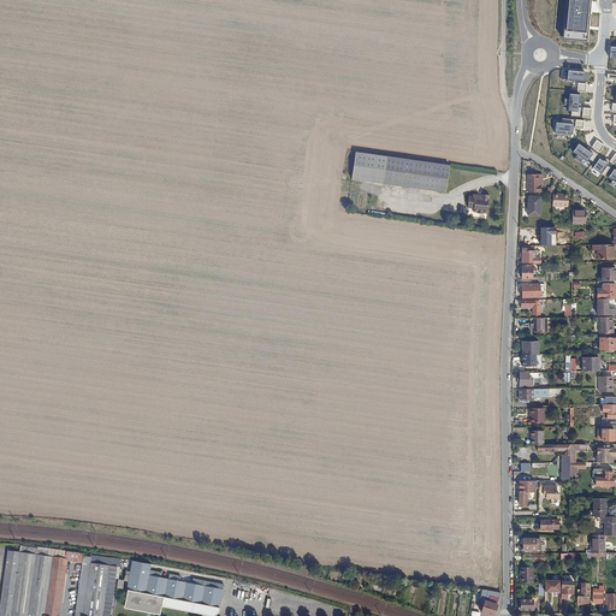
[(593,0),(570,0),(567,37),(590,40),(593,0)]
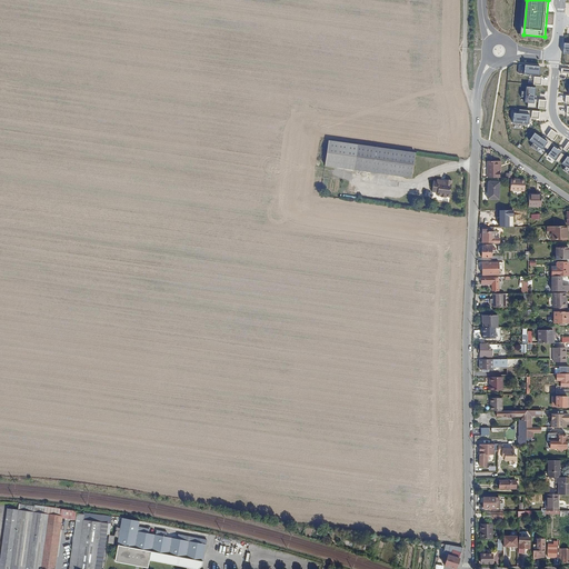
[(525,66),(523,73),(540,76),(540,67),(525,66)]
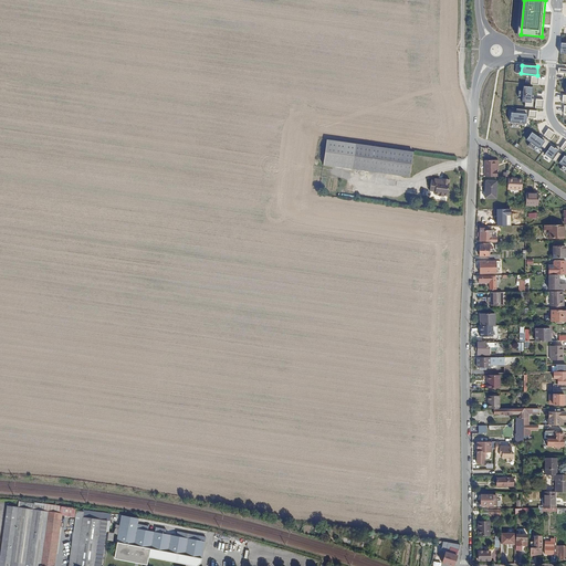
[(533,107),(534,98),(532,98),(533,87),(523,86),(523,91),(520,91),(519,97),(523,97),(522,103),(525,103),(525,107),(533,107)]
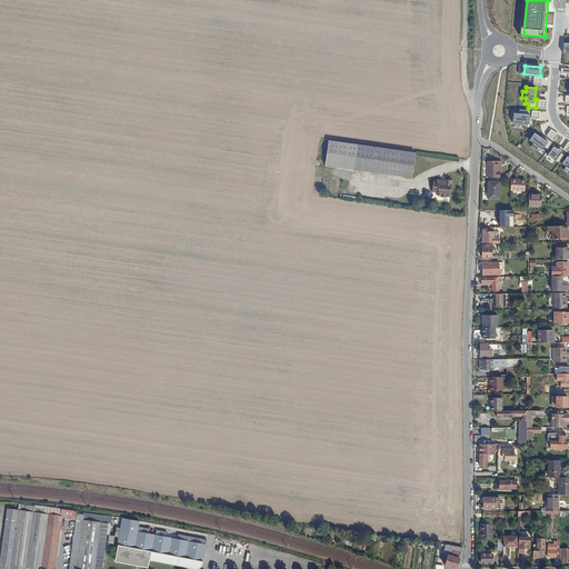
[(528,123),(530,110),(519,109),(519,113),(513,113),(512,122),(528,123)]
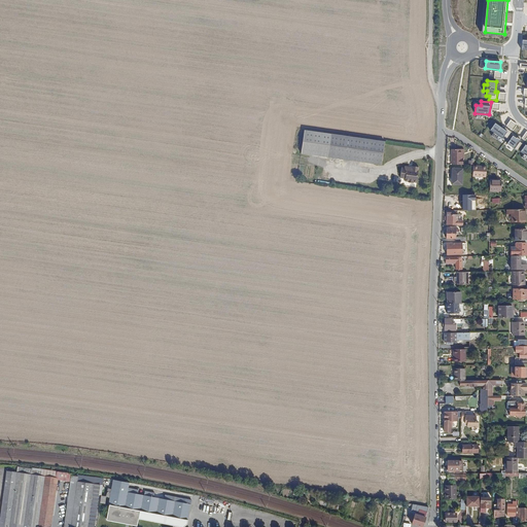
[(518,127),(512,121),(507,128),(514,133),(518,127)]
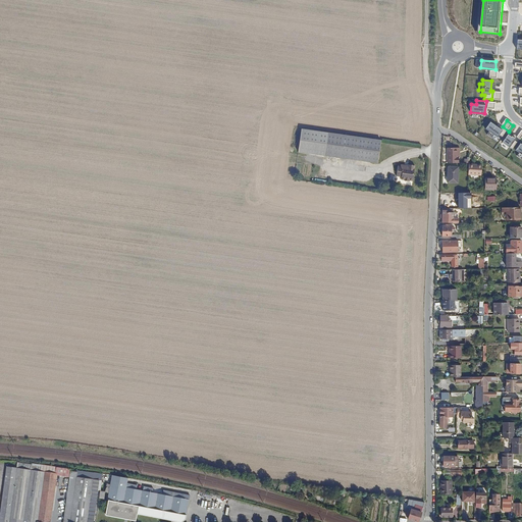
[(487,137),(492,140),(494,137),(499,139),(500,137),(504,139),(508,133),(501,128),(500,129),(491,123),(486,131),(489,134),(487,137)]
